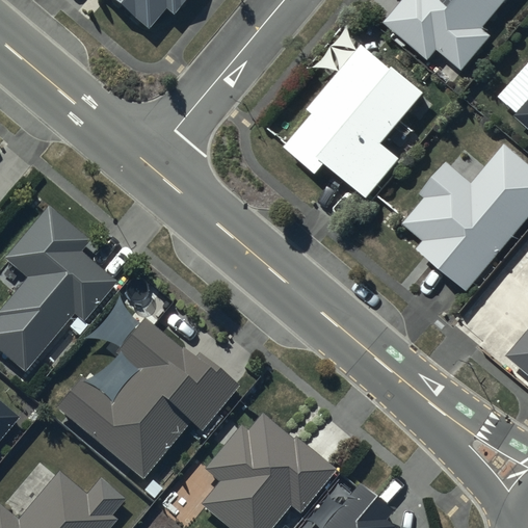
[(110,0),(147,29),(161,10),(169,17),(183,0),(110,0)]
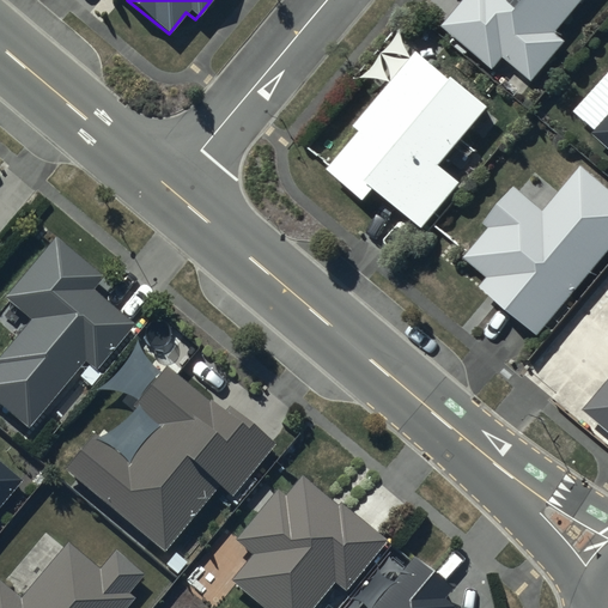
[(461,0),(441,25),(492,68),(502,56),(530,80),(564,40),(554,32),(581,0),(461,0)]
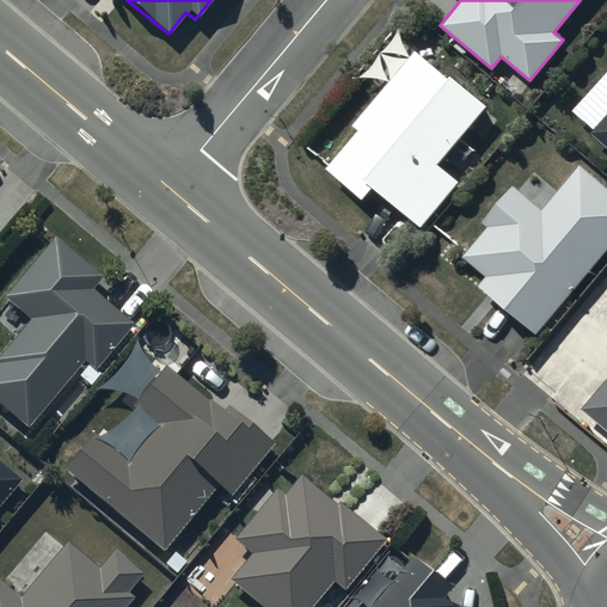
[(359,130),(326,169),(363,202),(374,190),(421,228),(458,182),(439,166),(489,108),(453,79),(451,80),(415,51),(353,126),(359,130)]
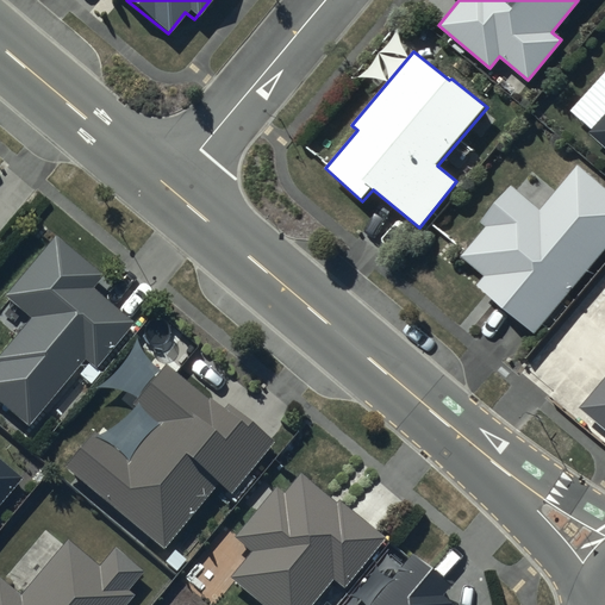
[(604,112),(588,131),(604,145),(604,112)]
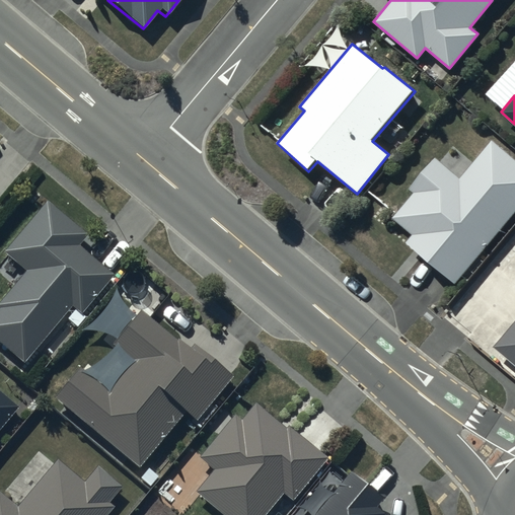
[(392,217),(412,234),(406,242),(454,284),(514,211),(514,159),(491,140),(459,178),(434,157),(409,189),(413,193),(392,217)]
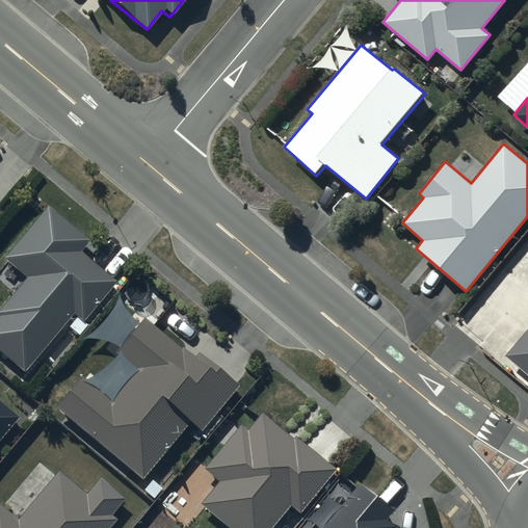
[(0,359),(21,375),(69,315),(81,324),(114,283),(78,254),(88,241),(46,207),(1,262),(23,280),(0,308),(0,359)]
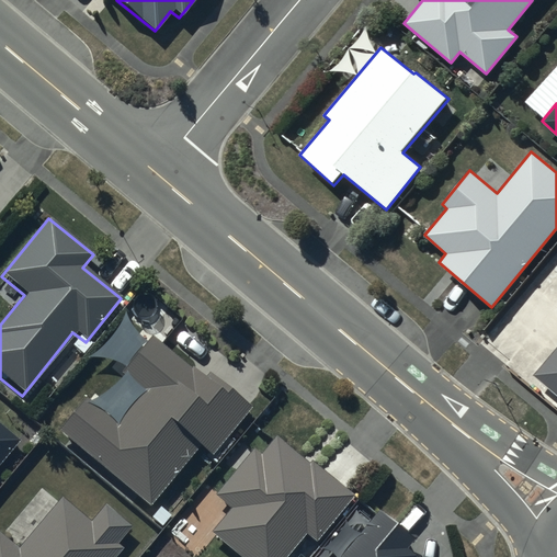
[(56,432),(147,507),(194,448),(206,458),(247,409),(204,375),(201,379),(148,337),(118,374),(140,391),(111,427),(81,402),(56,432)]
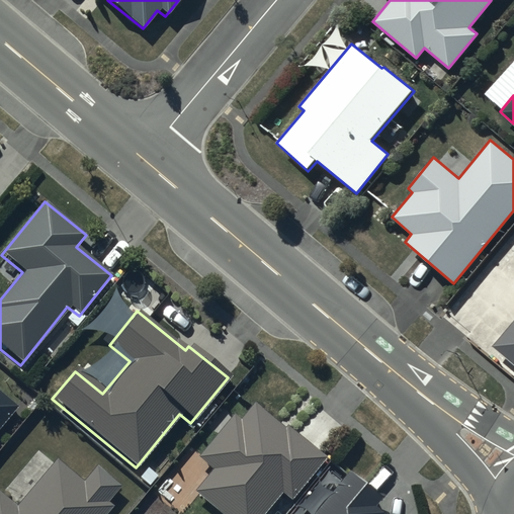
[(513,318),(492,345),(513,364),(513,318)]
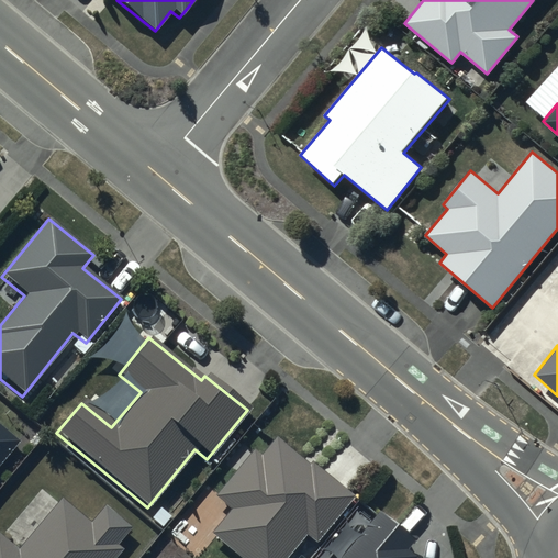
[(301,450),(268,424),(254,442),(247,436),(208,482),(222,498),(204,520),(248,557),(269,557),(298,522),(309,531),(347,484),(303,448),(301,450)]
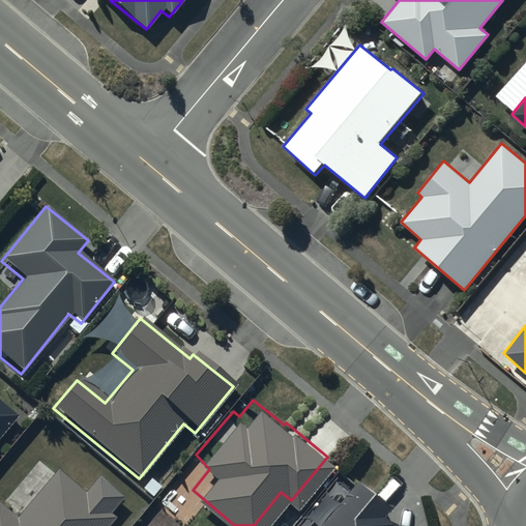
[(0,429),(12,414),(0,404),(0,429)]
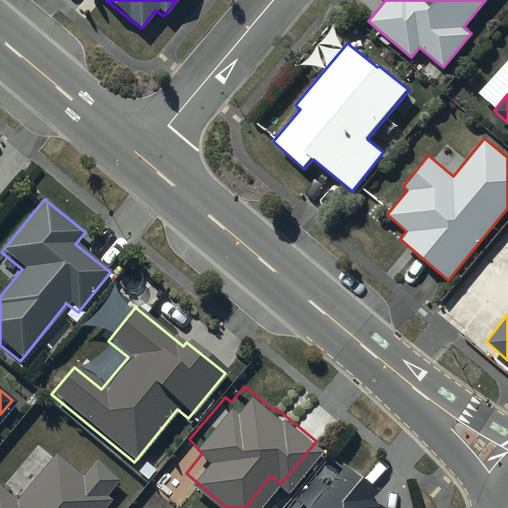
[(76,463),(48,440),(10,489),(0,479),(0,507),(89,507),(106,488),(102,484),(114,469),(89,448),(76,463)]
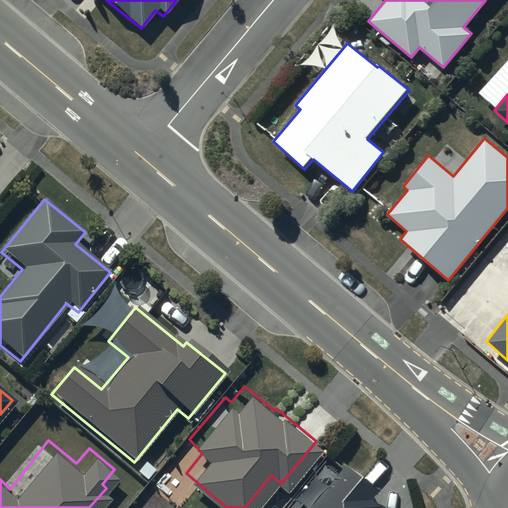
[(371,480),(338,454),(291,507),(373,507),(367,502),(373,495),(365,489),(371,480)]
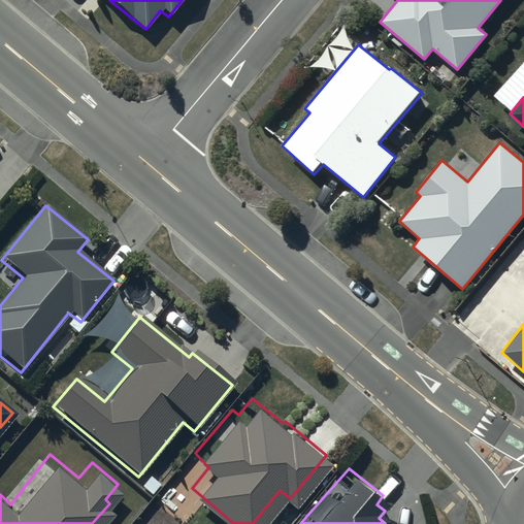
All buildings are outlined.
